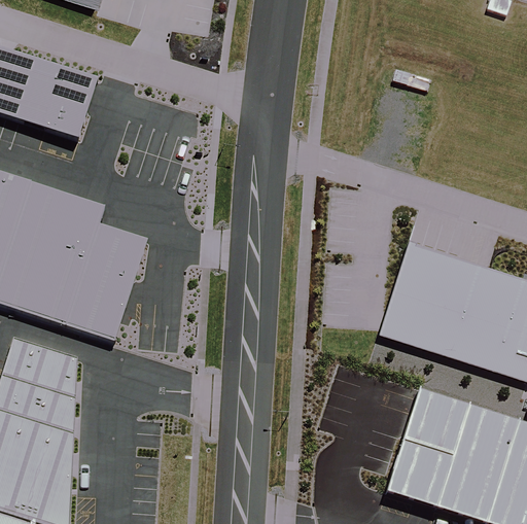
[(67,0),(96,9),(98,0),(67,0)]
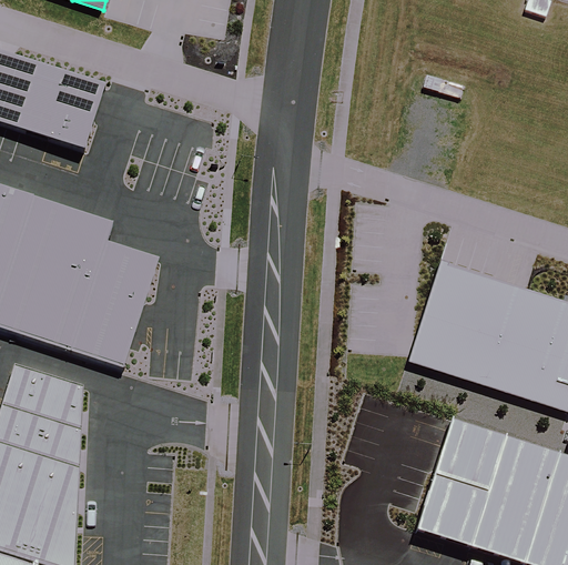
[(115,86),(1,48),(0,49),(0,118),(94,150),(115,86)]
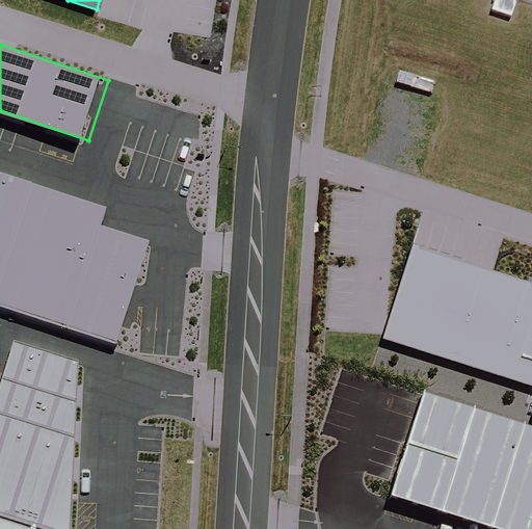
[(114,208),(0,167),(0,301),(118,343),(154,241),(108,226),(114,208)]
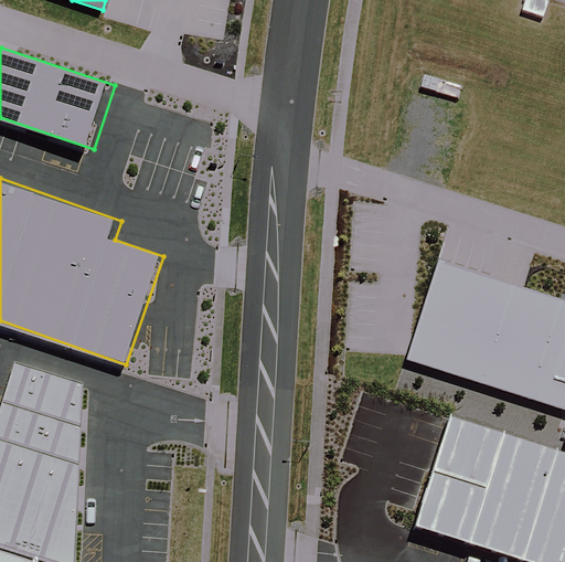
[(564,410),(564,298),(438,257),(405,359),(564,410)]
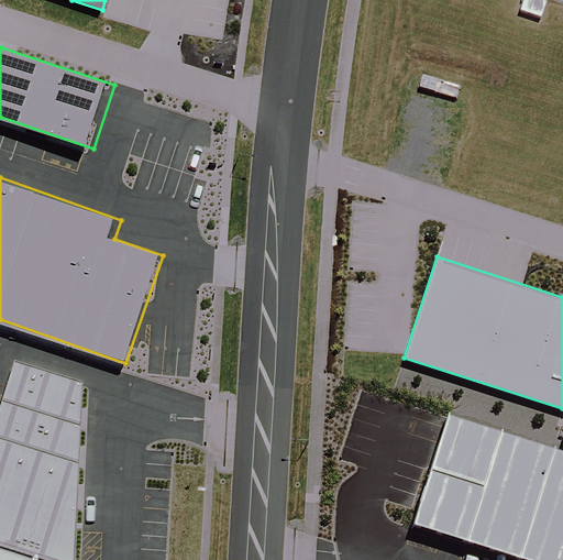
[(0,559),(75,559),(84,384),(15,362),(0,409),(0,559)]
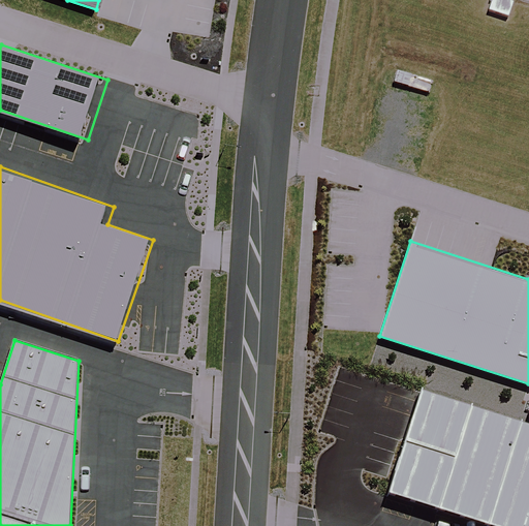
[(528,525),(528,425),(419,391),(387,494),(489,525),(528,525)]
